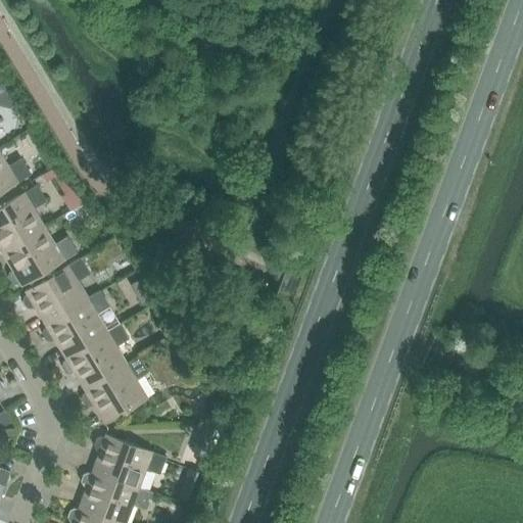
[(0,152),(0,192),(31,175),(20,158),(8,167),(0,152)]
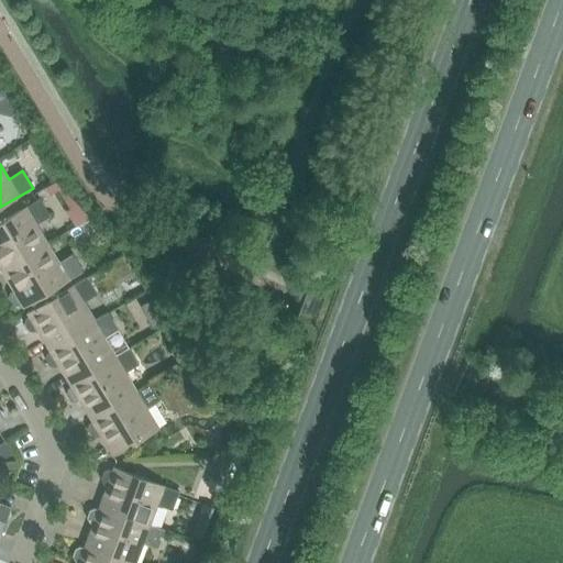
[(0,268),(1,272),(47,244),(36,224),(50,217),(40,199),(0,222),(0,268)]
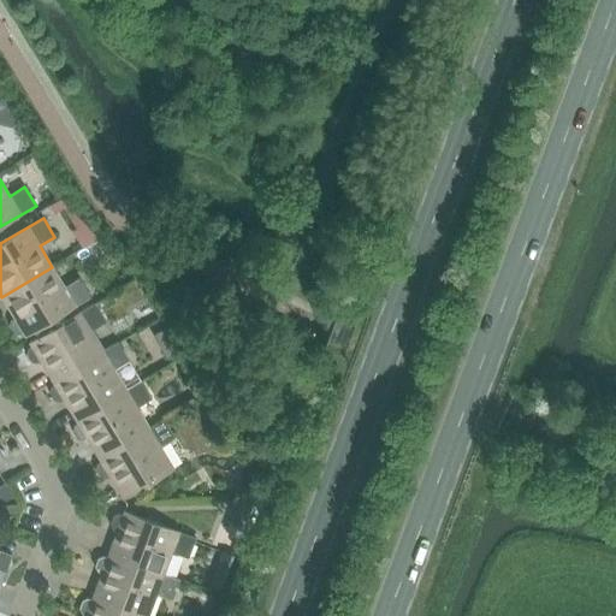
[(52,267),(1,297),(15,318),(11,320),(9,326),(13,333),(19,336),(23,333),(25,337),(90,297),(80,278),(65,288),(52,267)]
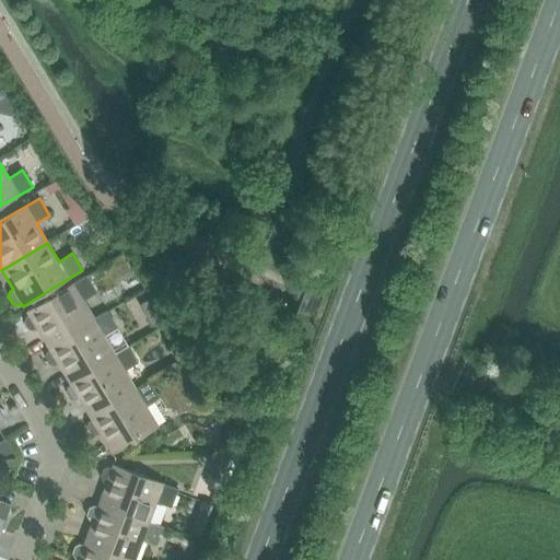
[(36,329),(48,348),(94,321),(93,319),(82,301),(96,293),(86,277),(26,312),(28,315),(25,317),(24,323),(27,329),(33,331),(36,329)]
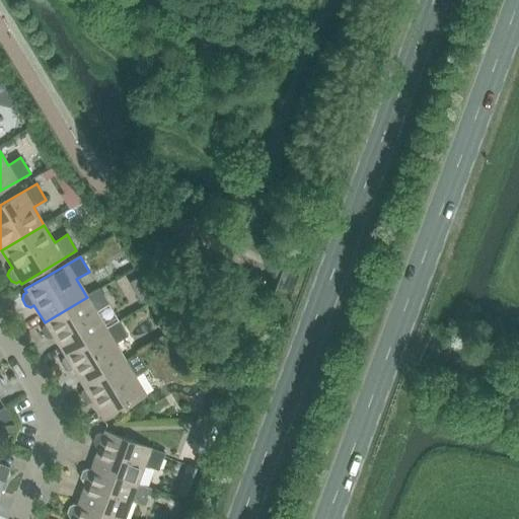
[(53,338),(64,355),(106,329),(106,328),(96,311),(108,304),(99,289),(86,296),(87,297),(45,322),(46,324),(43,326),(41,331),(45,338),(50,340),(53,338)]
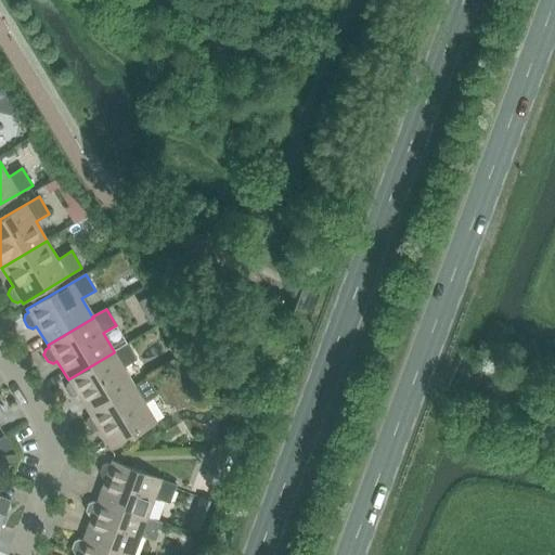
[(78,396),(89,414),(134,387),(134,386),(124,368),(137,360),(127,344),(114,351),(114,352),(68,379),(69,382),(66,384),(65,389),(68,396),(75,398),(78,396)]
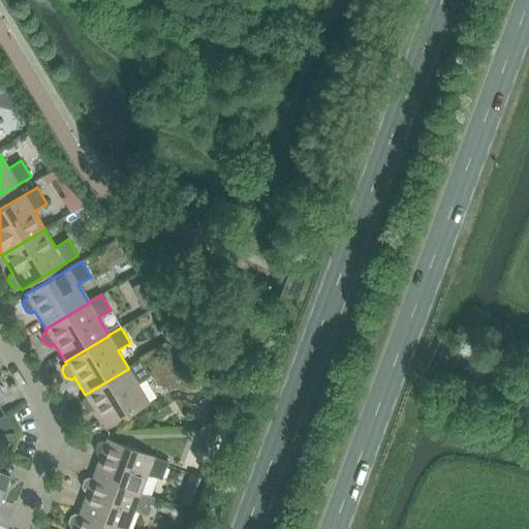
[(128,369),(85,395),(86,397),(83,399),(82,404),(86,410),(91,412),(94,410),(105,429),(149,403),(137,383),(150,376),(141,360),(128,368),(128,369)]
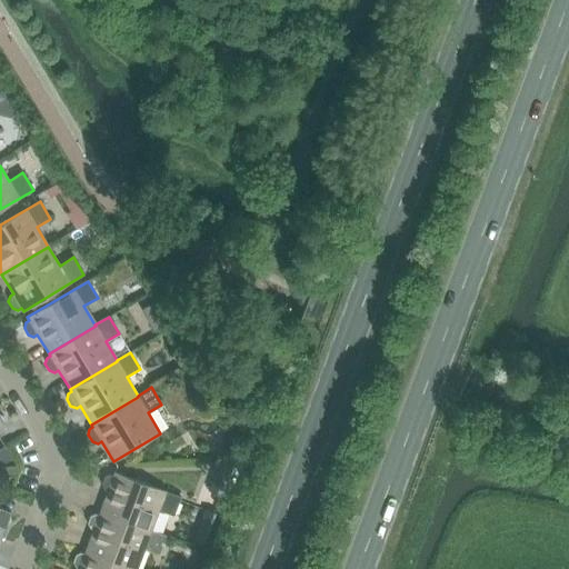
[(108,491),(100,512),(151,531),(151,530),(159,510),(173,516),(181,497),(115,472),(113,477),(110,475),(105,477),(101,485),(105,490),(108,491)]
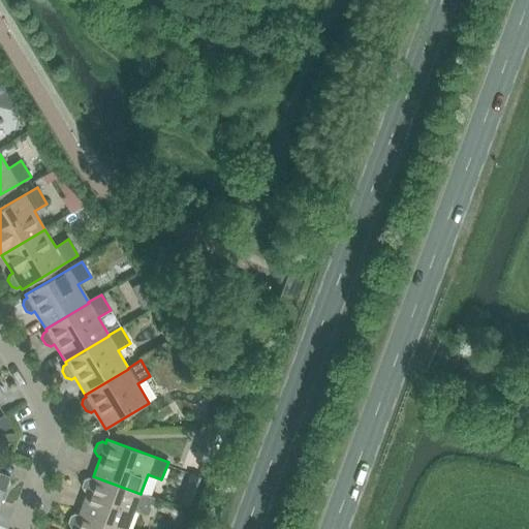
[(0,501),(0,502),(5,490),(10,486),(9,478),(9,477),(0,473),(0,501)]
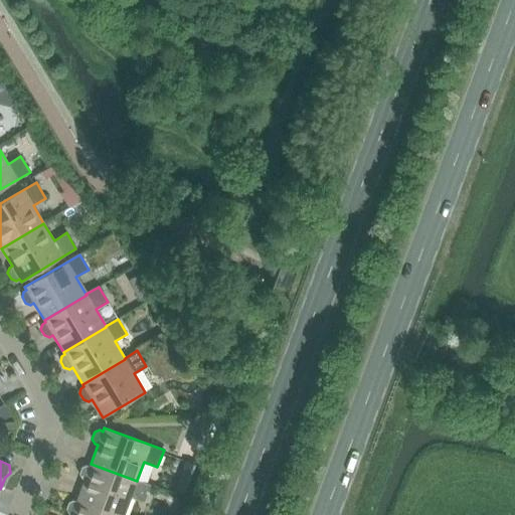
[(151,485),(137,480),(137,481),(91,464),(90,466),(86,465),(81,467),(78,474),(80,479),(84,480),(77,499),(120,514),(124,514),(131,497),(145,502),(151,485)]
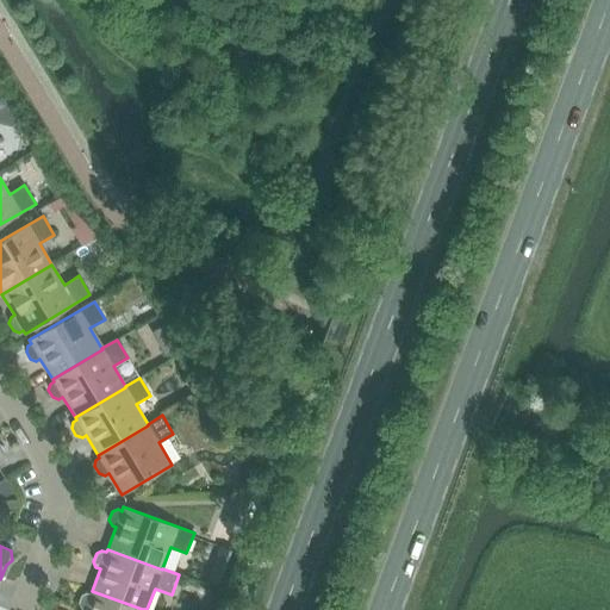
[(142,609),(92,591),(91,593),(86,592),(81,595),(78,603),(80,609),(85,609),(83,609),(142,609)]
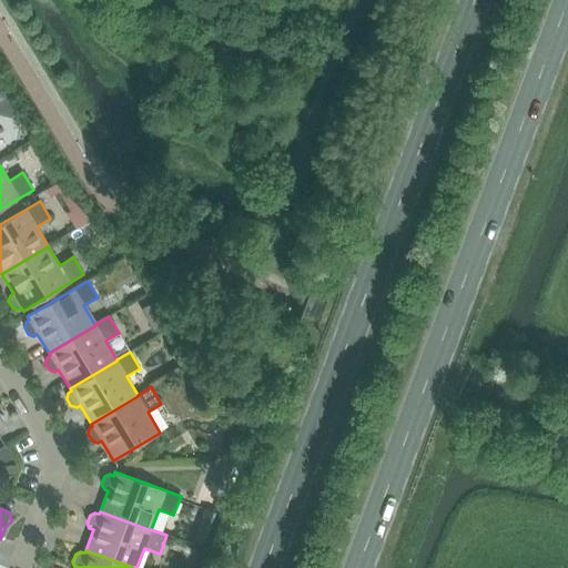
All buildings are outlined.
